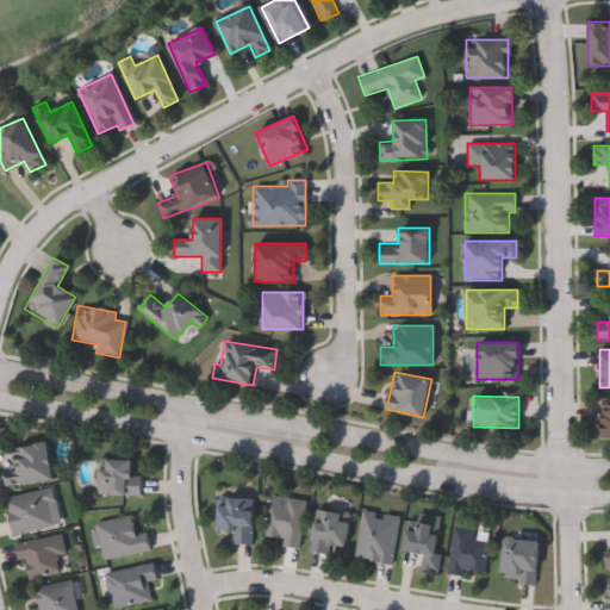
[(13,447),(49,442),(54,480),(5,486),(4,472),(17,470),(13,447)]
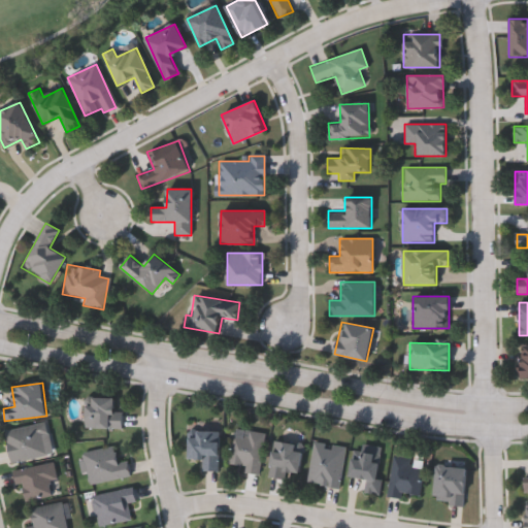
[(86,428),(86,397),(116,397),(116,413),(122,413),(122,428),(86,428)]
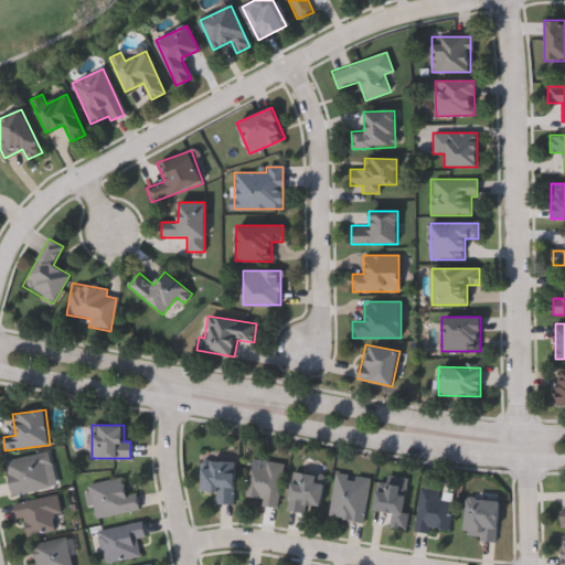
[(4,460),(50,451),(56,487),(11,496),(4,460)]
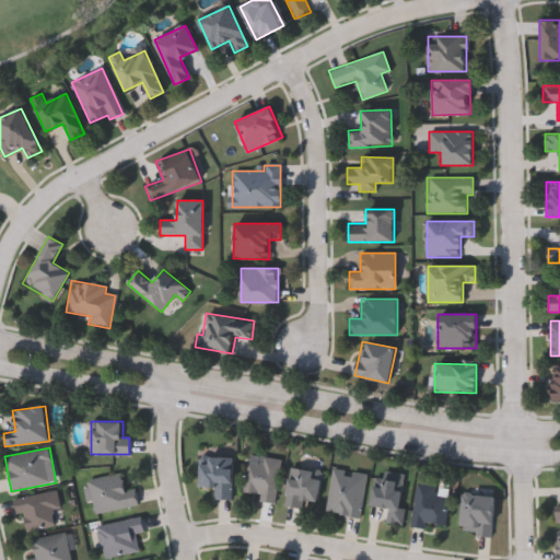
[(232,456),(232,499),(213,499),(213,487),(200,487),(200,456),(232,456)]
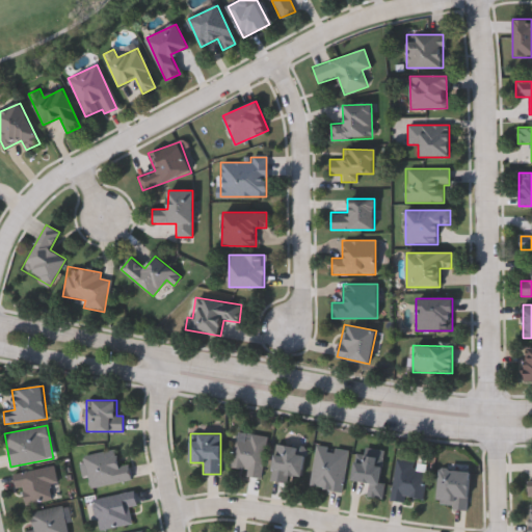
[(265,435),(262,477),(245,476),(246,468),(231,467),(233,440),(248,441),(248,434),(265,435)]
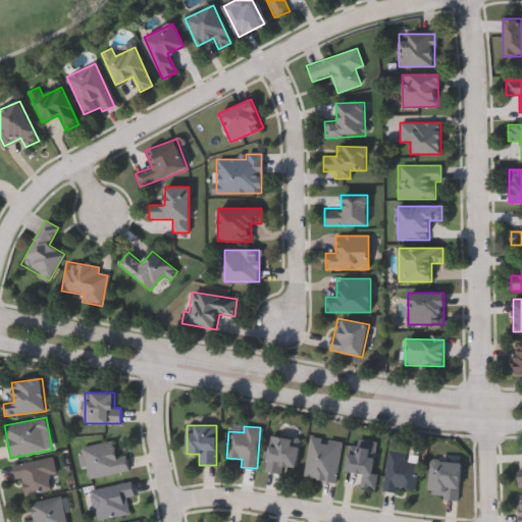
[(299,437),(299,467),(281,467),(281,472),(268,472),(268,437),(299,437)]
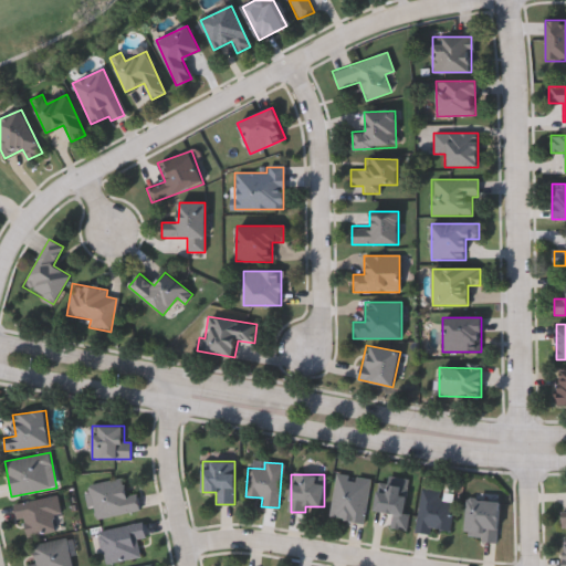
[(369,478),(364,522),(329,517),(335,474),(369,478)]
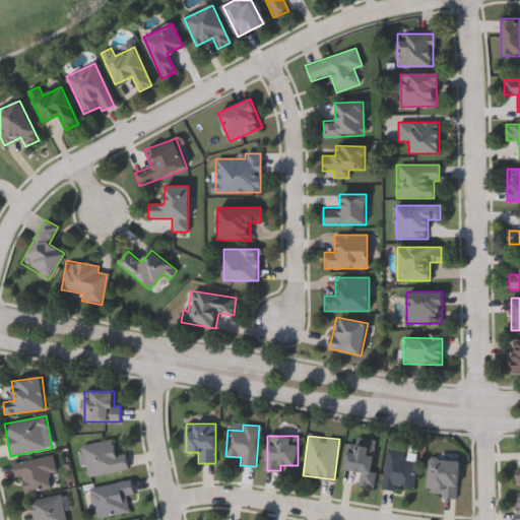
[(85,476),(79,446),(114,439),(117,454),(124,453),(127,468),(85,476)]
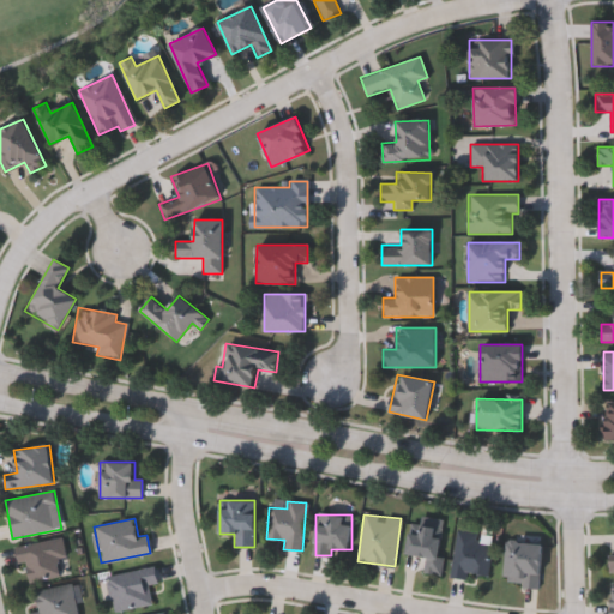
[(425,555),(408,554),(409,525),(444,528),(440,575),(423,573),(425,555)]
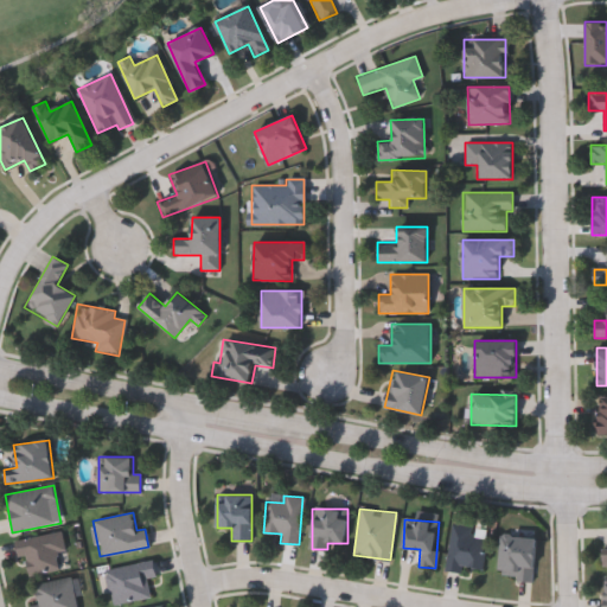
[(446,570),(453,523),(473,525),(471,537),(486,540),(481,569),(461,566),(461,573),(446,570)]
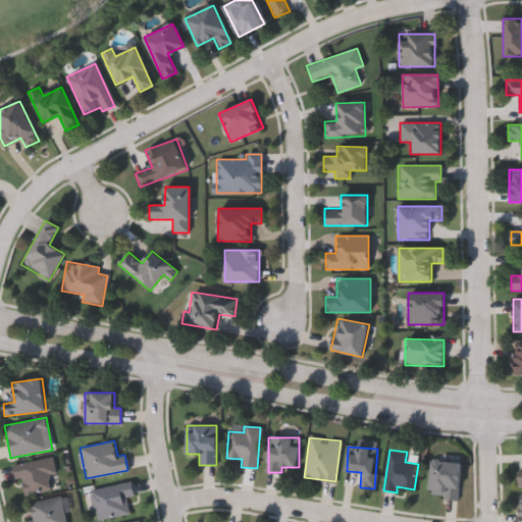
[(20,479),(15,479),(12,464),(51,457),(57,488),(23,494),(20,479)]
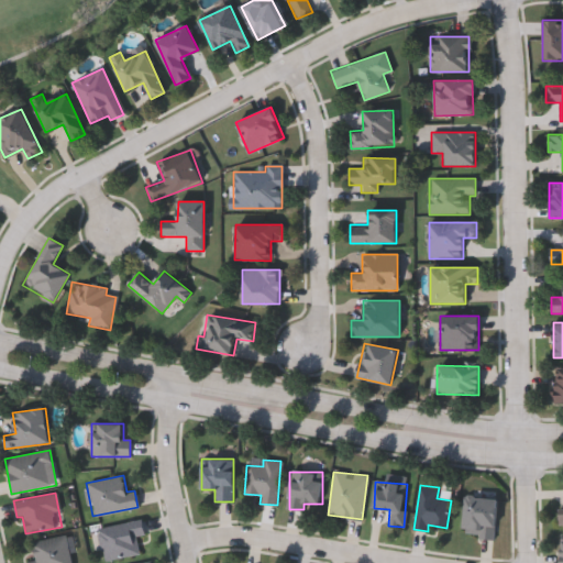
[(497,498),(495,538),(462,536),(463,497),(497,498)]
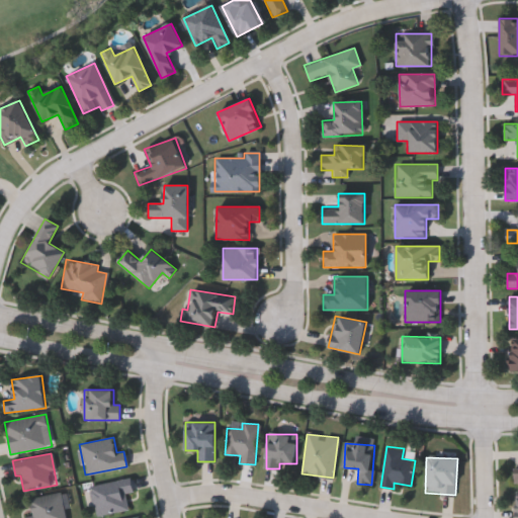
[(95,516),(89,486),(130,479),(133,492),(124,494),(127,510),(95,516)]
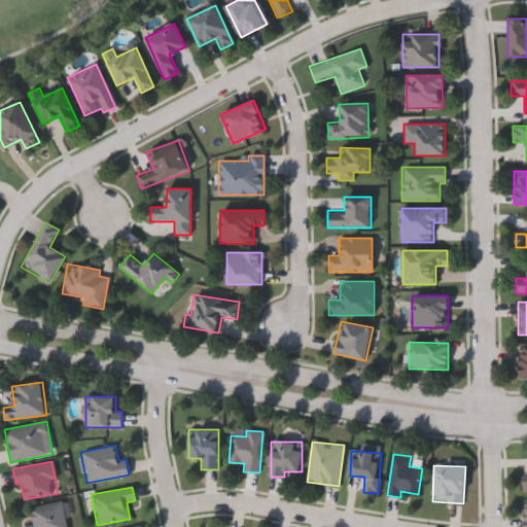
[(26,526),(33,524),(31,506),(63,502),(66,526),(26,526)]
